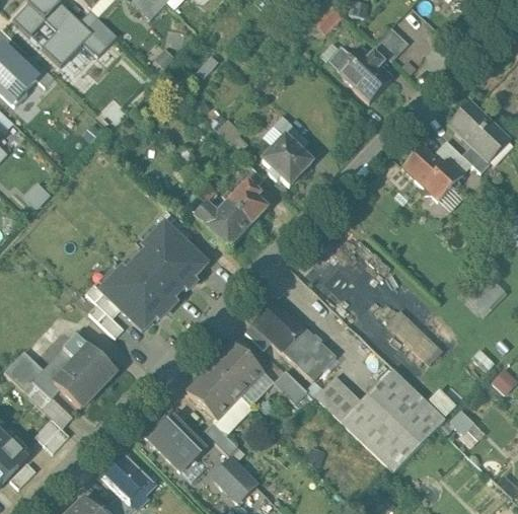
[(54,33),(41,48),(61,66),(91,34),(54,0),(34,0),(15,21),(32,38),(45,24),(54,33)]
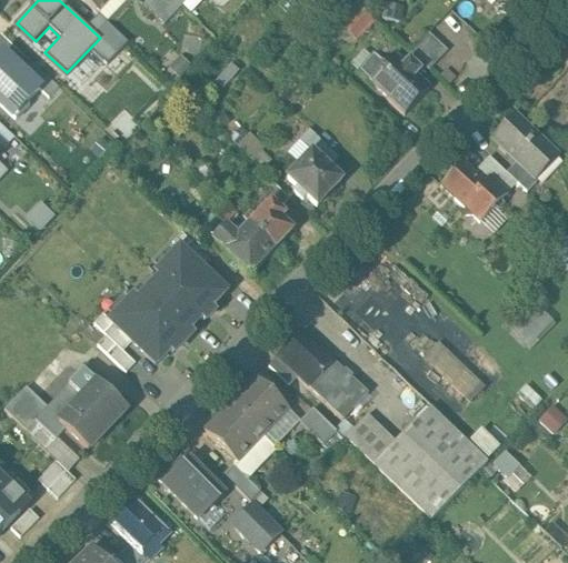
[(86,0),(97,10),(106,0),(86,0)]
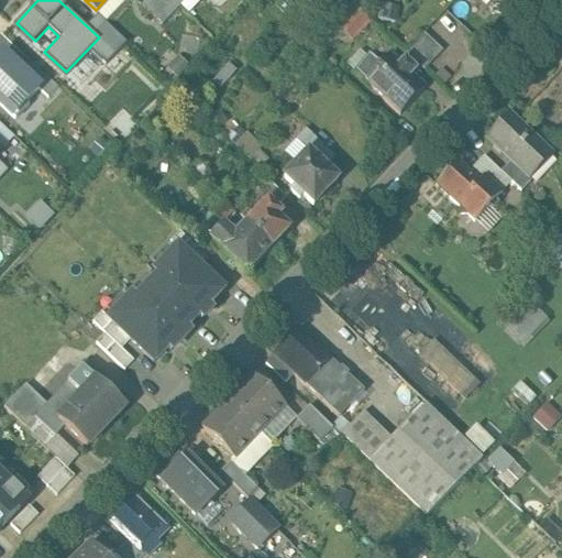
[(180,3),(177,0),(144,0),(142,2),(163,22),(180,3)]
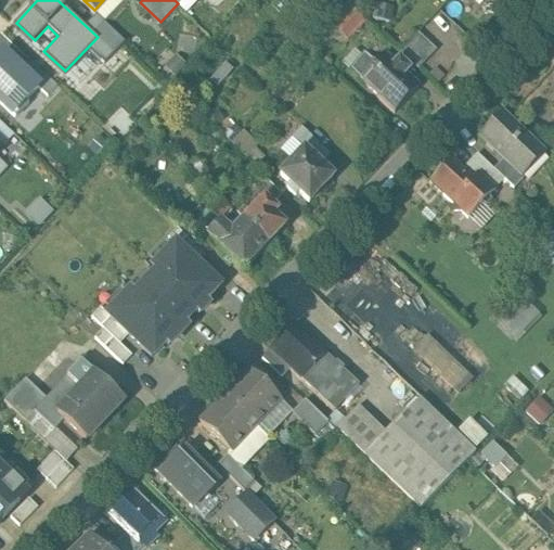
[(343,0),(329,16),(349,36),(368,15),(351,0),(343,0)]
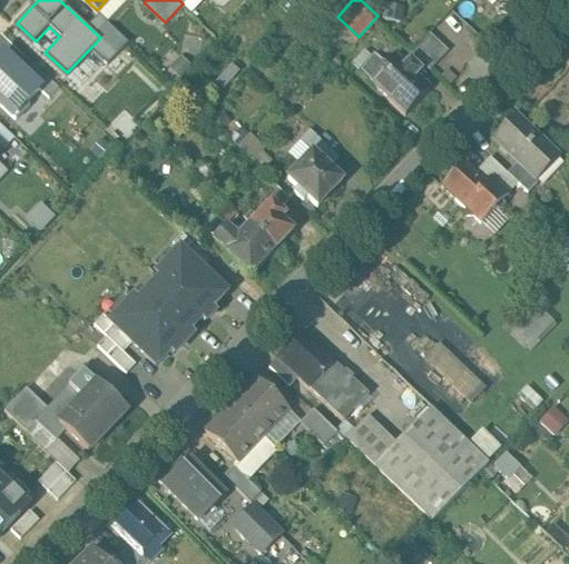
[(440,39),(430,29),(412,49),(421,58),(440,39)]
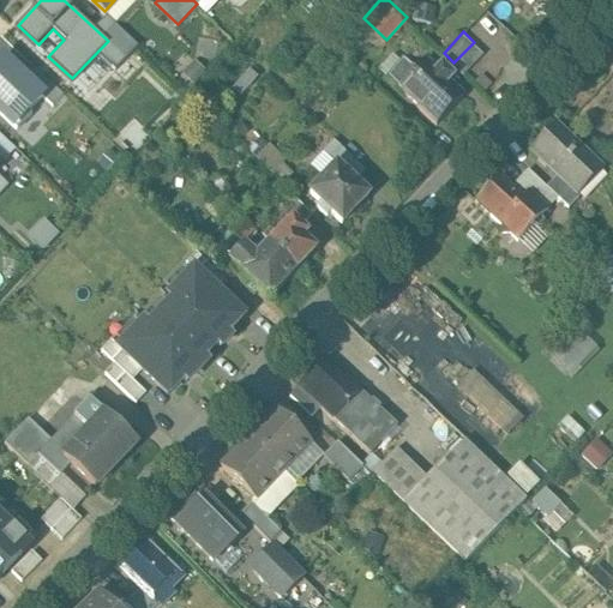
[(474,42),(454,62),(464,72),(485,52),(474,42)]
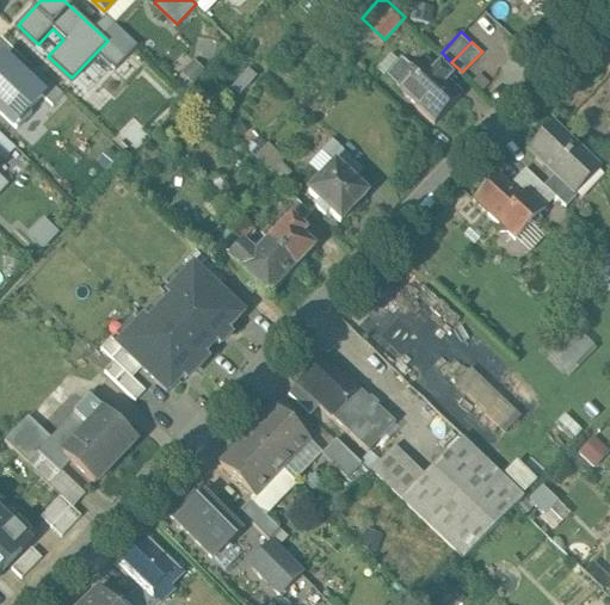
[(0,59),(0,112),(16,127),(47,94),(5,54),(0,59)]
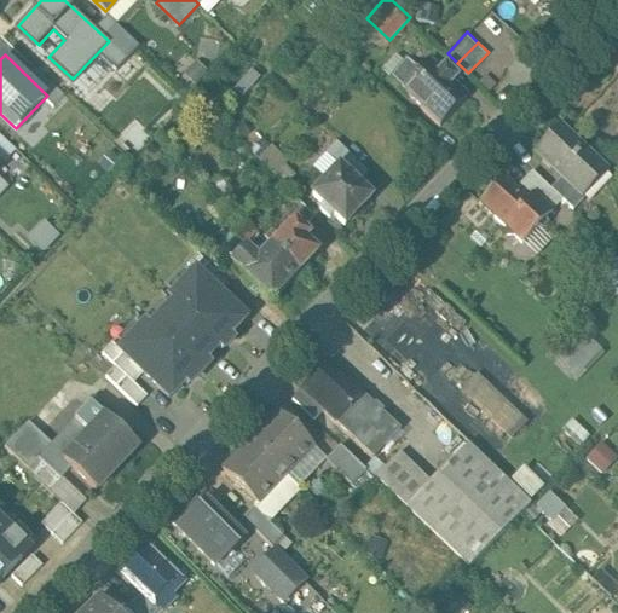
[(458,74),(446,62),(440,68),(429,57),(413,76),(408,71),(399,81),(422,104),(442,122),(468,93),(454,80),(458,74)]
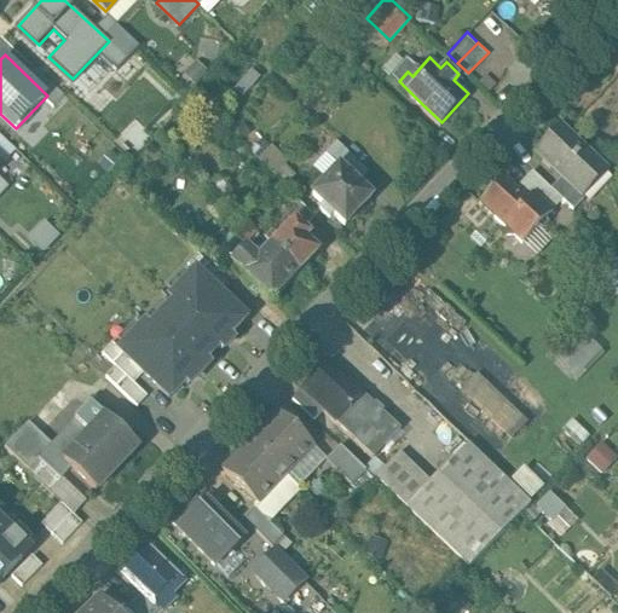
[(64,91),(33,61),(21,71),(52,103),(64,91)]
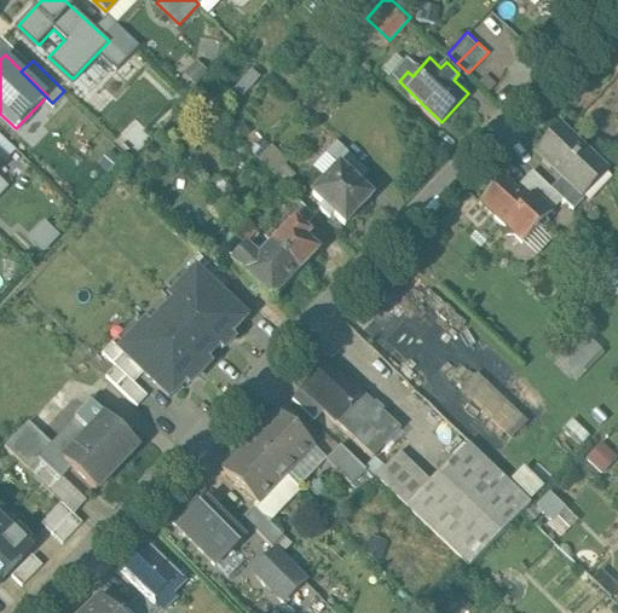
[(498,84),(486,70),(478,79),(490,91),(498,84)]
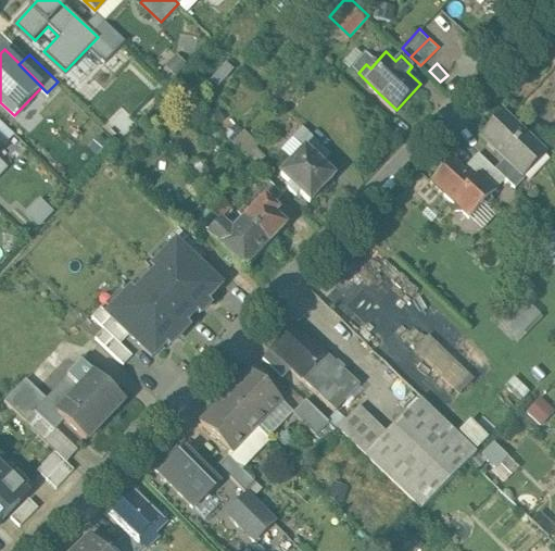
[(546,150),(504,109),(479,134),(503,158),(519,172),(520,171),(542,148),(545,151),(546,150)]
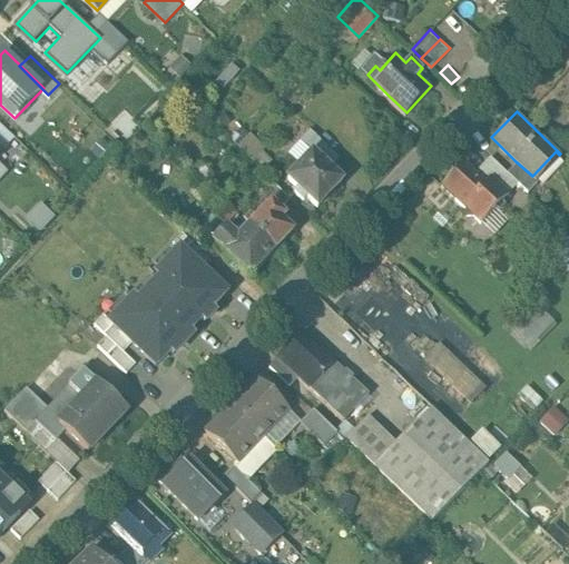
[(237,115),(227,122),(260,161),(270,152),(237,115)]
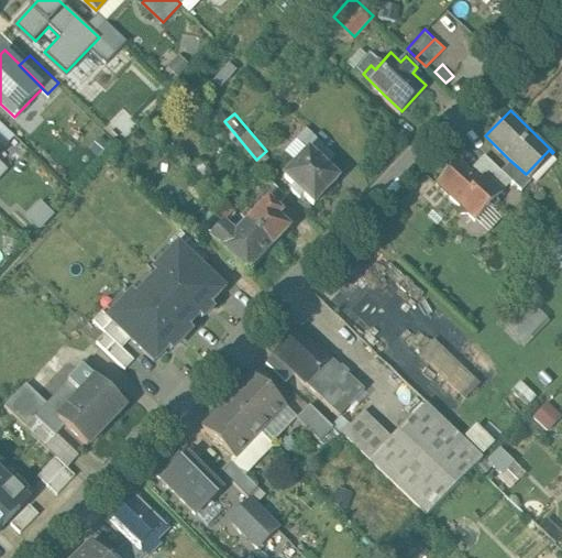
[(339,176),(309,148),(285,173),(295,183),(290,187),(300,196),(304,192),(315,201),(339,176)]
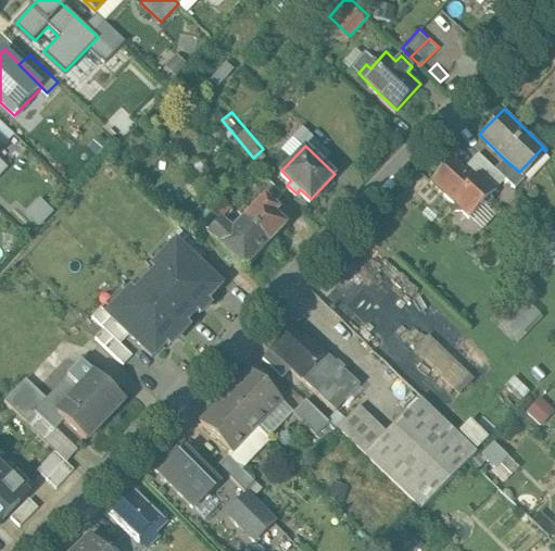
[(478,151),(464,166),(475,177),(479,172),(496,187),(505,177),(495,166),(478,151)]
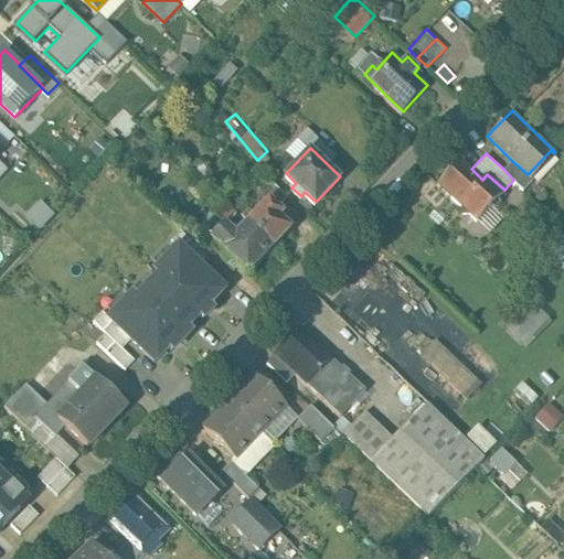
[(471,169),(460,159),(438,182),(461,204),(461,211),(468,211),(477,218),(504,190),(487,174),(482,180),(471,169)]
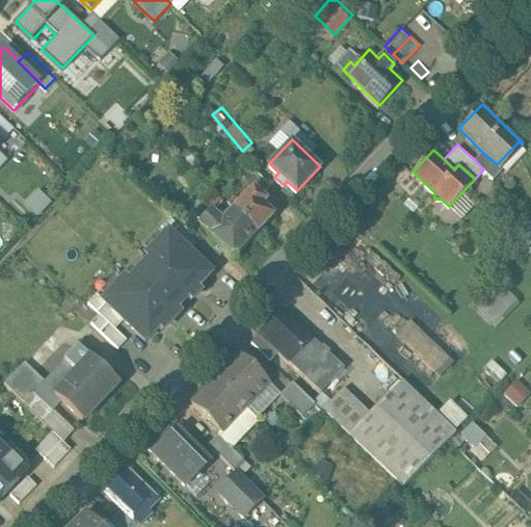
[(497,164),(481,151),(474,159),(483,169),(493,178),(503,167),(498,163),(497,164)]
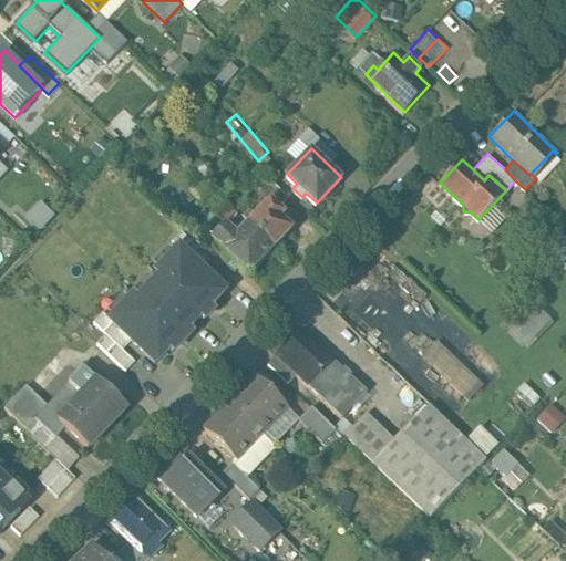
[(269,176),(258,188),(269,198),(270,197),(279,205),(289,195),(269,176)]
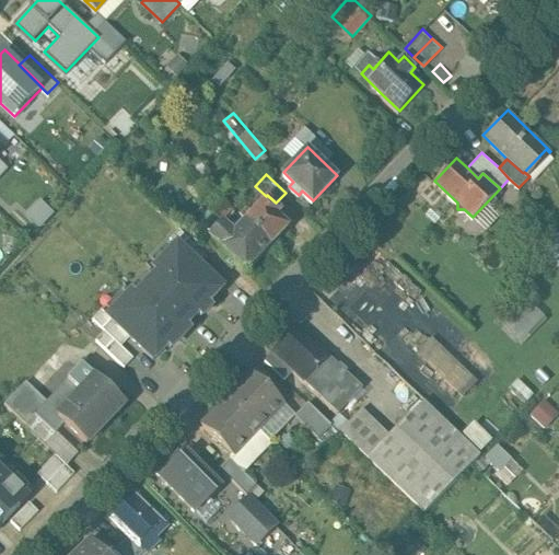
[(220,195),(204,211),(217,224),(232,207),(220,195)]
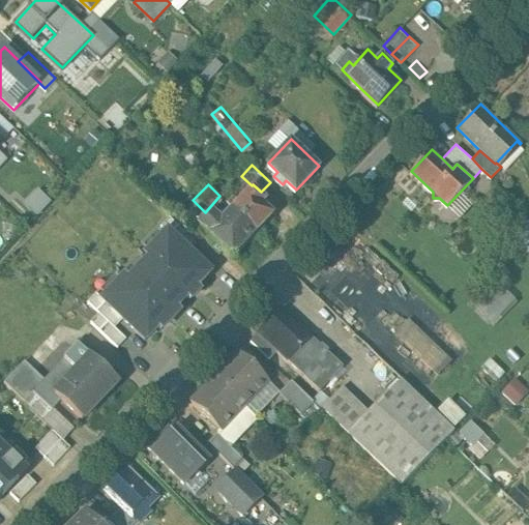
[(261,192),(253,184),(252,185),(232,207),(257,231),(273,212),(263,202),(267,198),(261,192)]
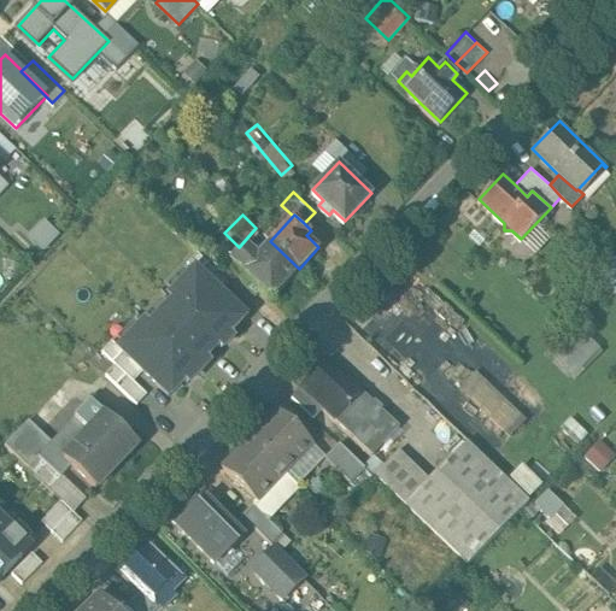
[(30,233),(42,245),(57,230),(45,218),(30,233)]
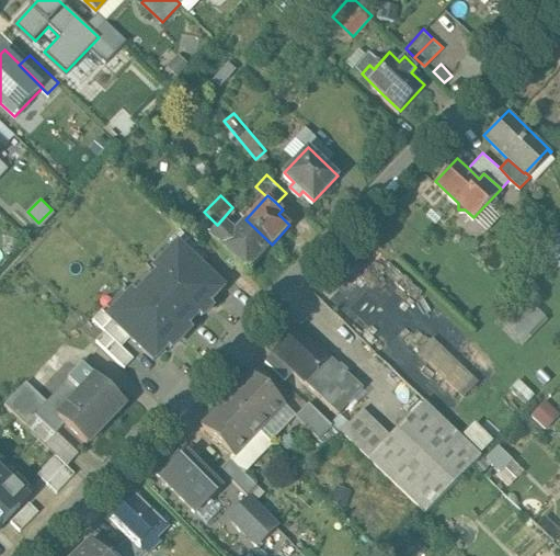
[(272,245),(246,219),(231,234),(225,228),(214,240),(247,271),(272,245)]
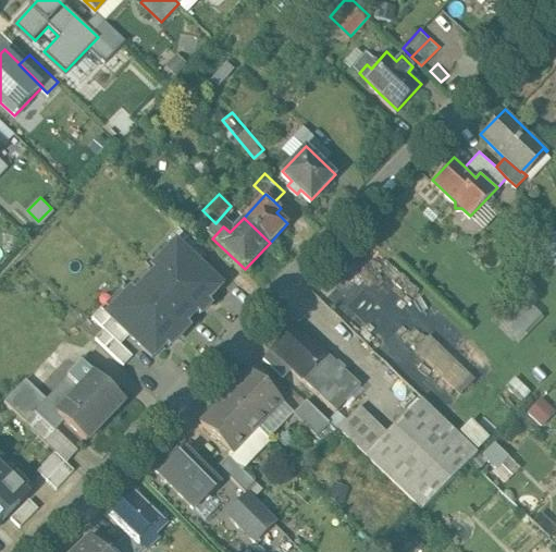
[(199,221),(190,231),(198,237),(207,228),(199,221)]
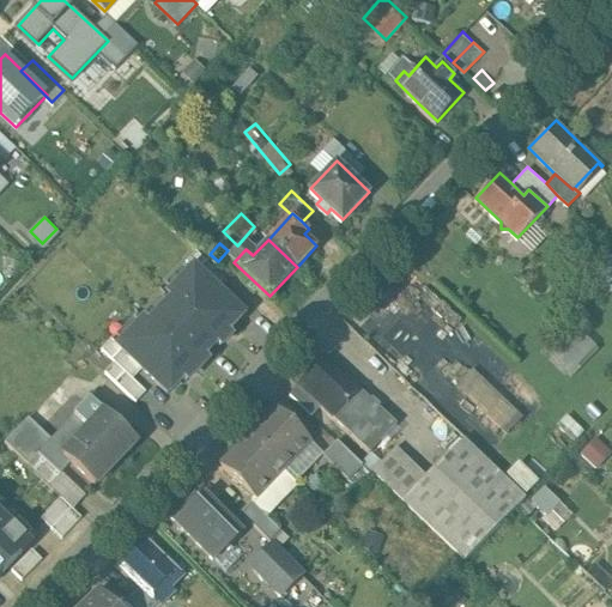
[(611,254),(595,269),(611,285),(611,254)]
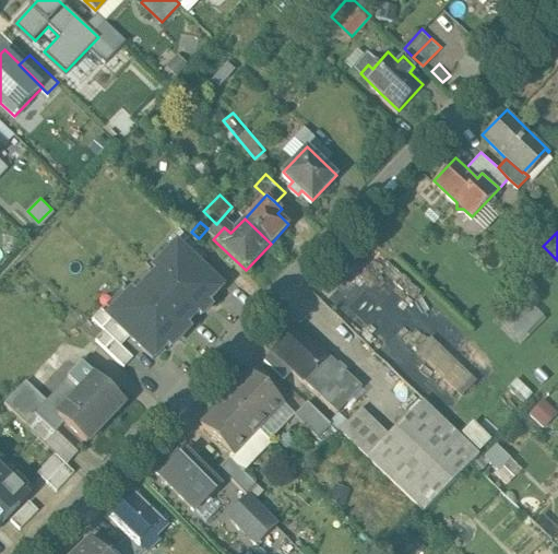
[(211,307),(230,286),(177,236),(154,260),(211,307)]
